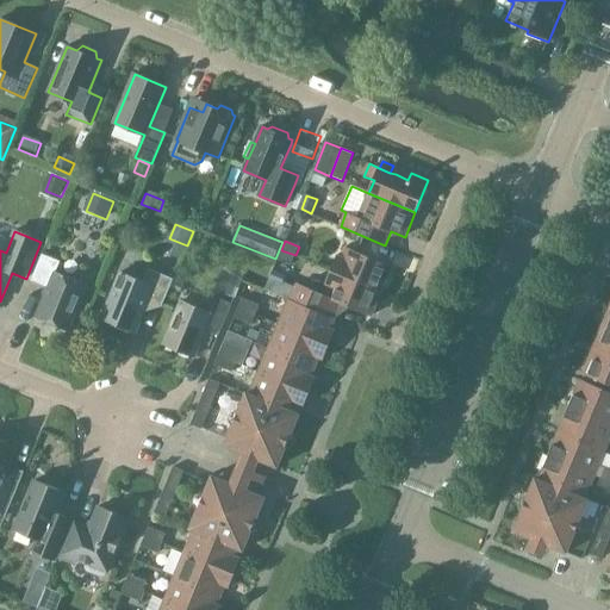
[(338,256),(332,268),(384,290),(392,267),(346,248),(342,257),(338,256)]
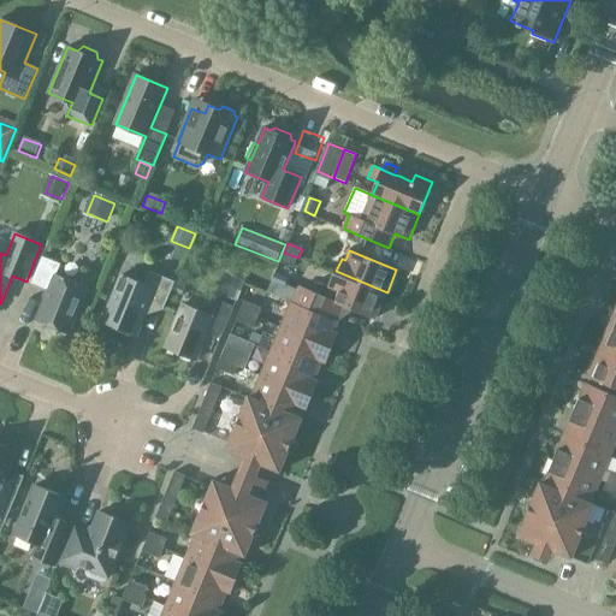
[(294,267),(298,258),(284,253),(280,261),(294,267)]
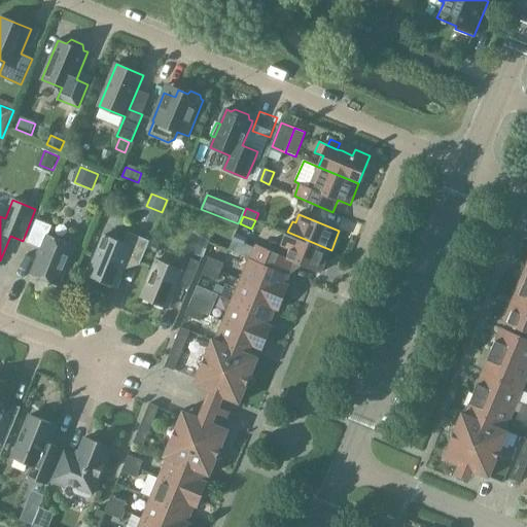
[(51,226),(36,220),(27,243),(42,249),(32,274),(59,285),(75,247),(48,236),(51,226)]
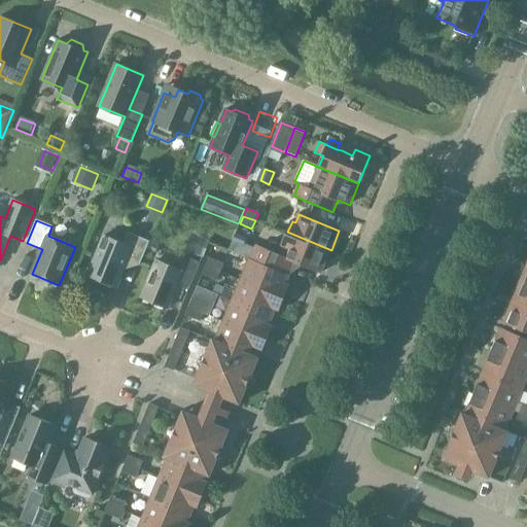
[(321,273),(331,250),(287,232),(282,245),(271,241),(267,250),(256,246),(251,259),(286,274),(292,260),(321,273)]
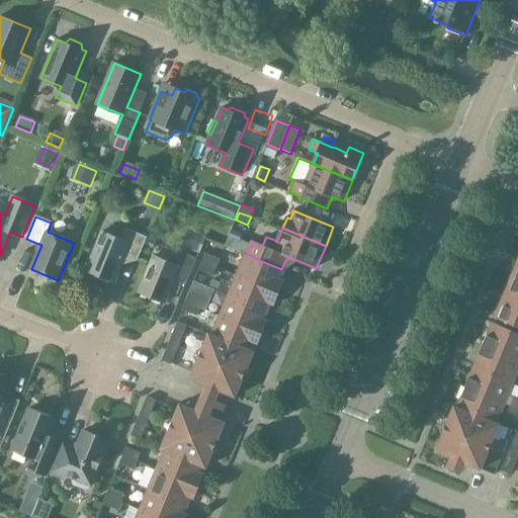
[(126,229),(121,240),(102,232),(86,270),(115,282),(126,256),(138,260),(148,237),(126,229)]
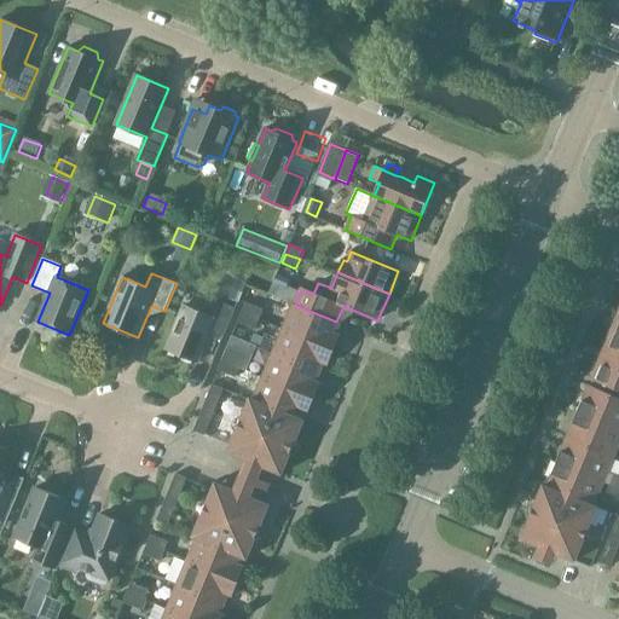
[(230,281),(223,296),(238,302),(244,287),(230,281)]
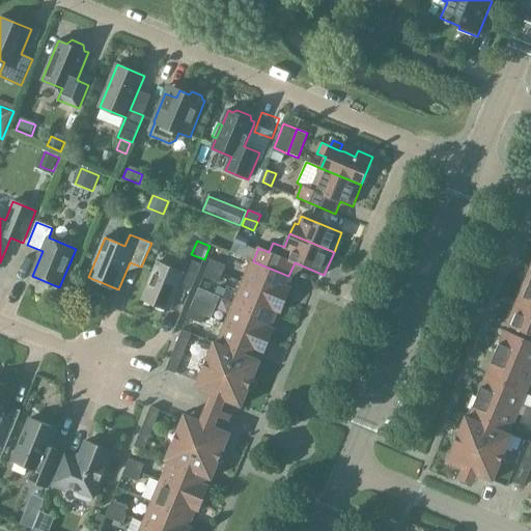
[(190,259),(185,273),(158,262),(142,300),(169,310),(180,283),(193,287),(202,264),(190,259)]
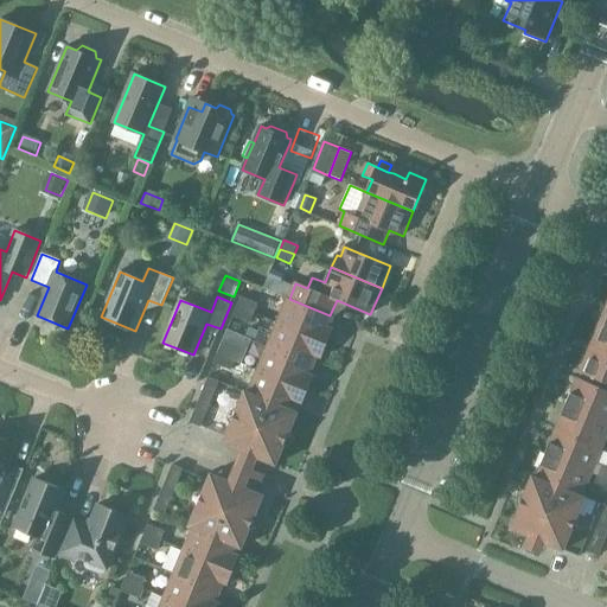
[(255,313),(259,304),(242,296),(237,306),(255,313)]
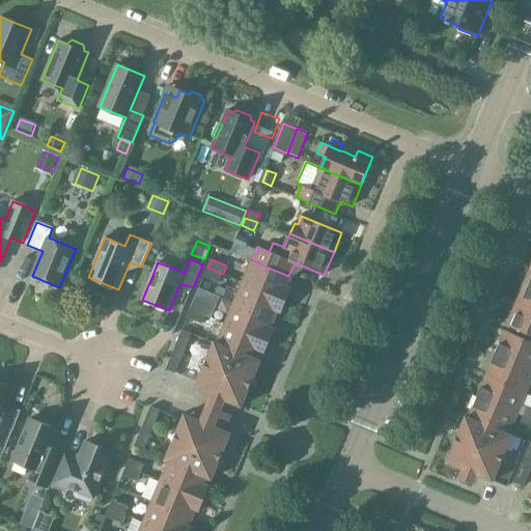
[(288,277),(288,276),(253,261),(251,261),(243,282),(286,300),(291,287),(288,286),(291,278),(288,277)]
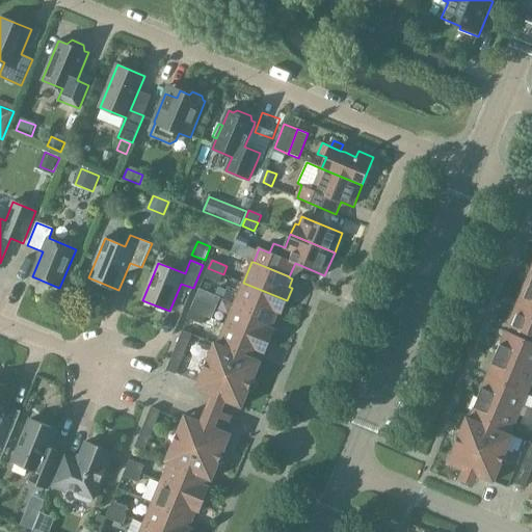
[(220,283),(223,274),(208,268),(205,276),(220,283)]
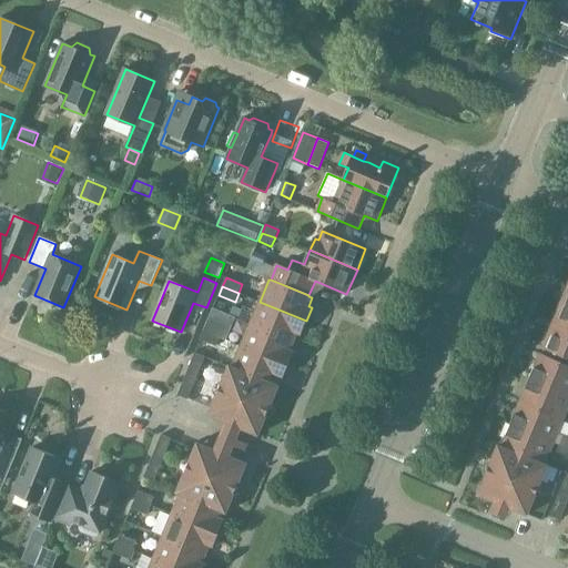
[(260,302),(251,324),(294,342),(297,333),(301,335),(306,321),(260,302)]
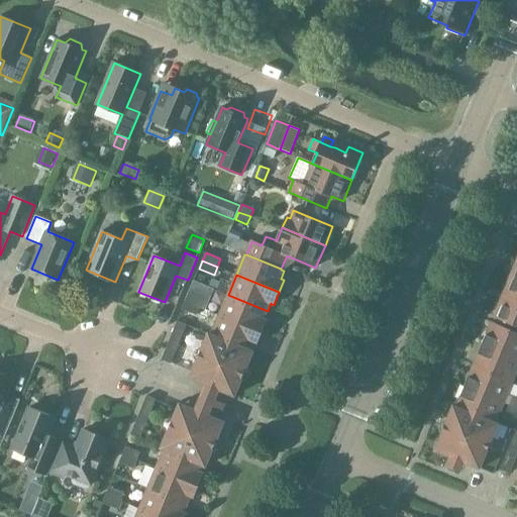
[(516,278),(511,276),(503,296),(516,301),(516,278)]
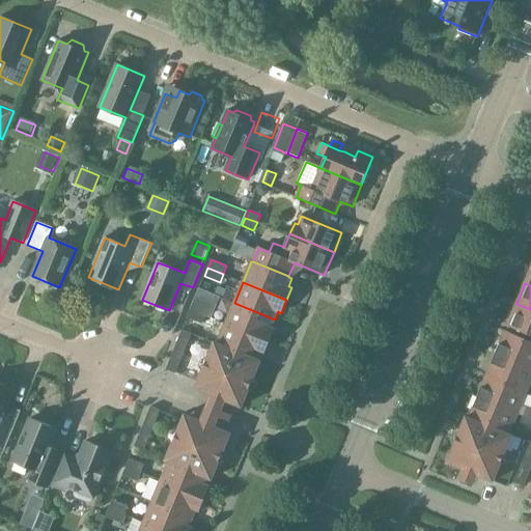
[(226,289),(218,286),(216,294),(223,297),(226,289)]
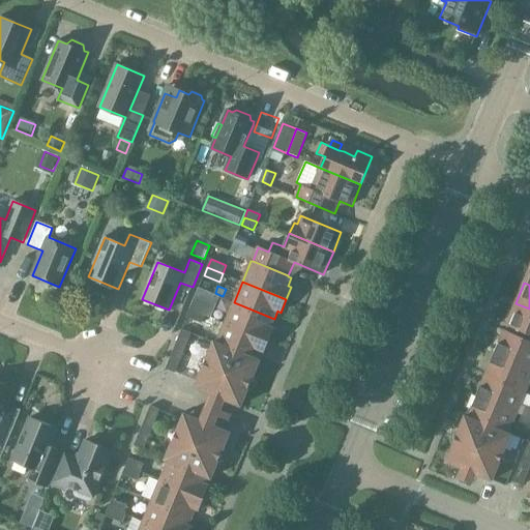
[(194,300),(209,306),(215,308),(219,296),(199,288),(194,300)]
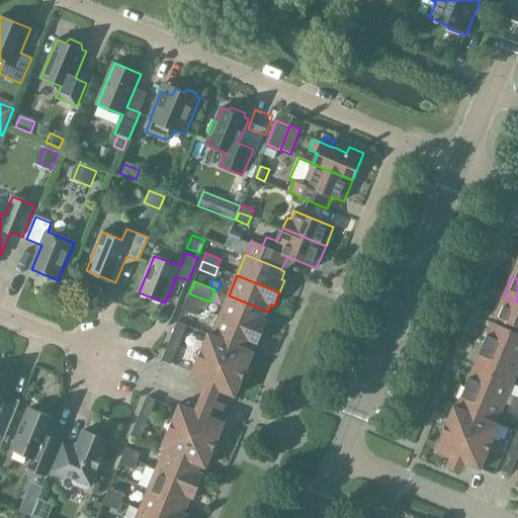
[(201,308),(204,299),(189,293),(186,301),(201,308)]
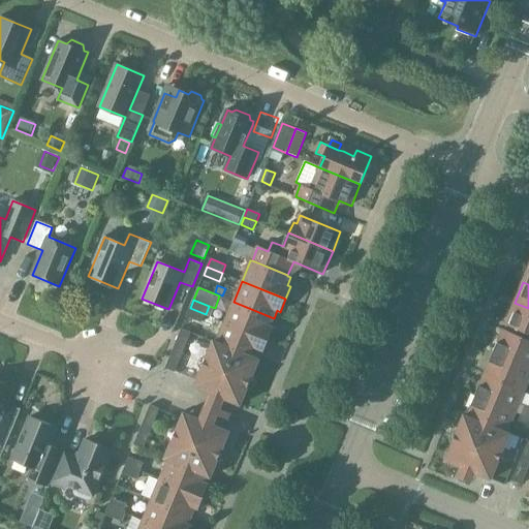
[(270,327),(274,318),(234,302),(225,322),(269,340),(274,328),(270,327)]
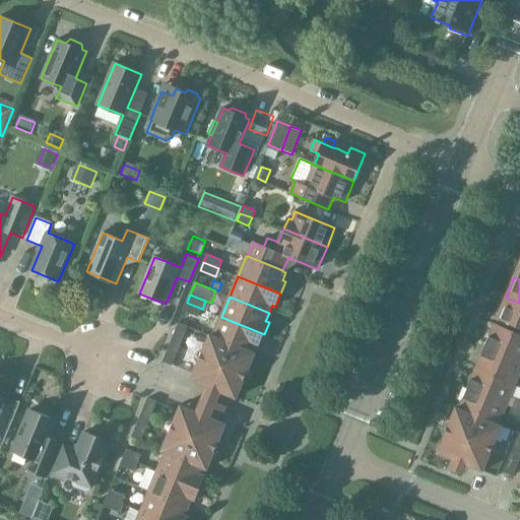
[(519,327),(519,303),(506,298),(497,318),(519,327)]
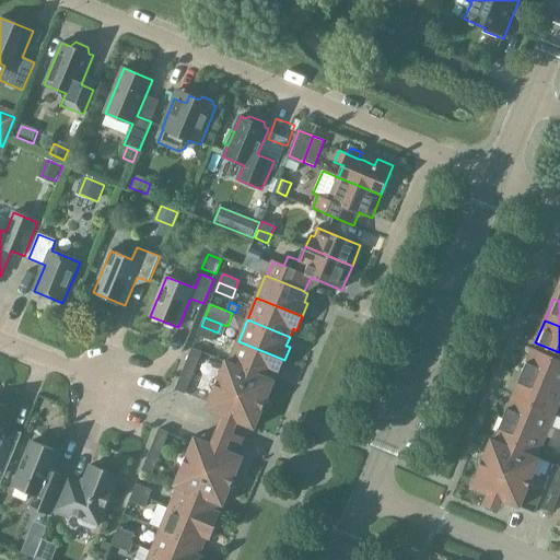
[(214,341),(218,333),(201,326),(198,335),(214,341)]
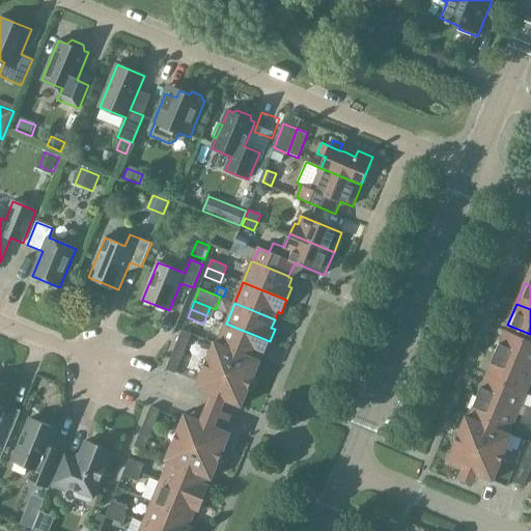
[(226,324),(218,343),(258,360),(260,353),(264,355),(270,341),(226,324)]
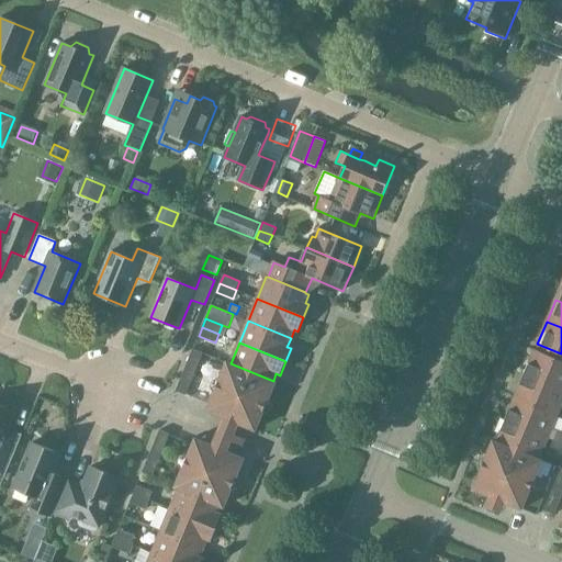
[(193,349),(189,360),(199,363),(203,353),(193,349)]
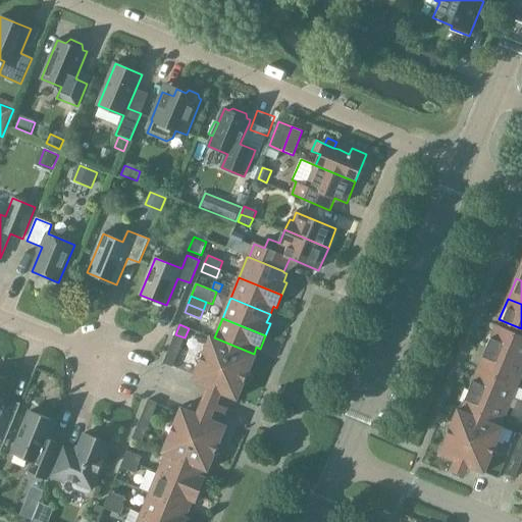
[(521,361),(521,335),(497,325),(487,347),(521,361)]
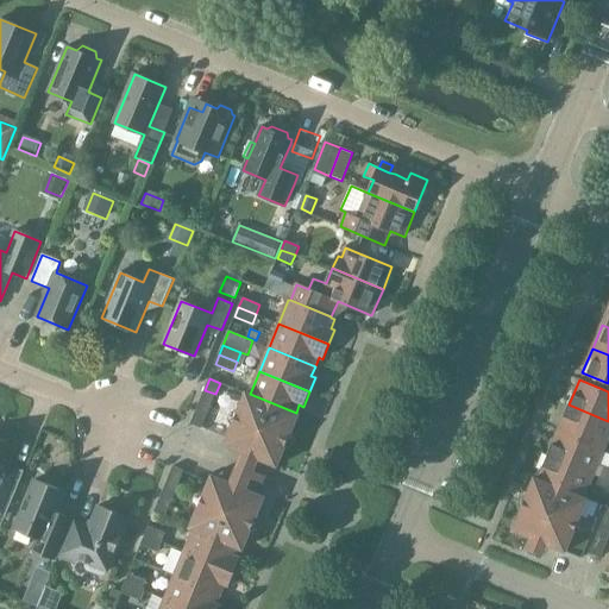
[(205,390),(200,401),(211,406),(215,394),(205,390)]
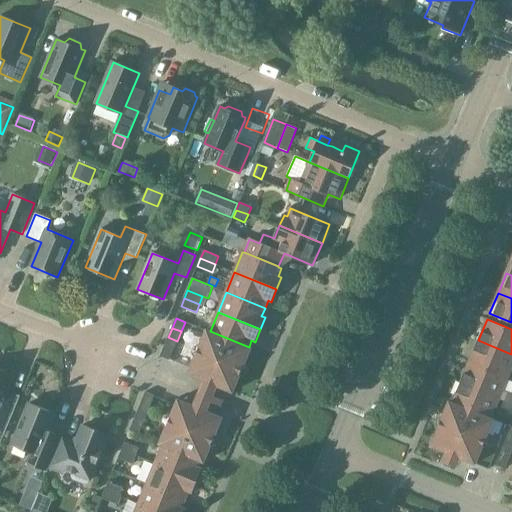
[(210,331),(207,330),(204,338),(200,346),(199,346),(198,346),(195,347),(193,348),(192,351),(192,353),(193,356),(194,357),(195,358),(189,374),(233,392),(240,376),(243,376),(245,376),(247,374),(248,372),(248,368),(247,366),(244,365),(248,356),(251,348),(249,347),(210,331)]
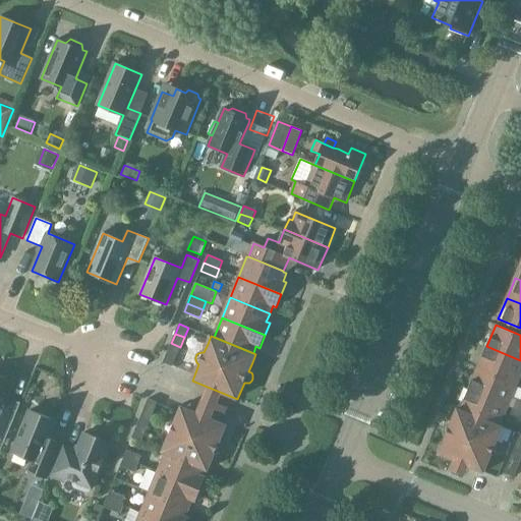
[(171,343),(167,353),(177,357),(180,347),(171,343)]
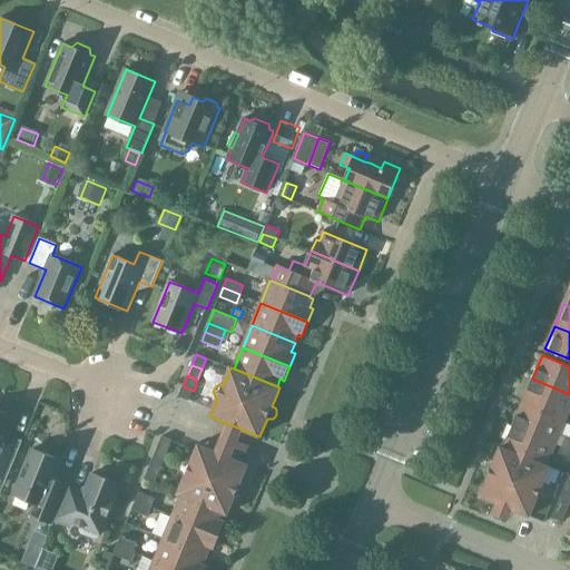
[(522,403),(566,421),(569,409),(569,394),(532,379),(522,403)]
